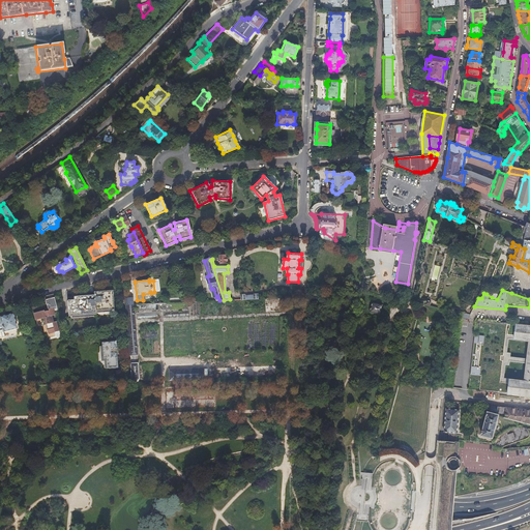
[(94,296),(67,298),(68,316),(96,315),(96,312),(114,310),(112,291),(94,292),(94,296)]
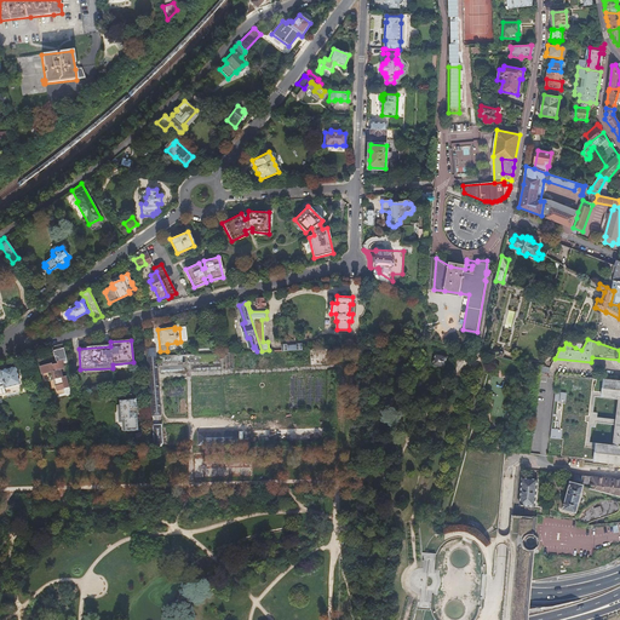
[(68,365),(63,344),(55,346),(56,350),(53,350),(57,362),(52,363),(52,362),(41,366),(42,373),(49,372),(51,379),(55,378),(56,383),(55,383),(57,390),(70,386),(67,375),(63,375),(62,369),(65,368),(64,366),(68,365)]
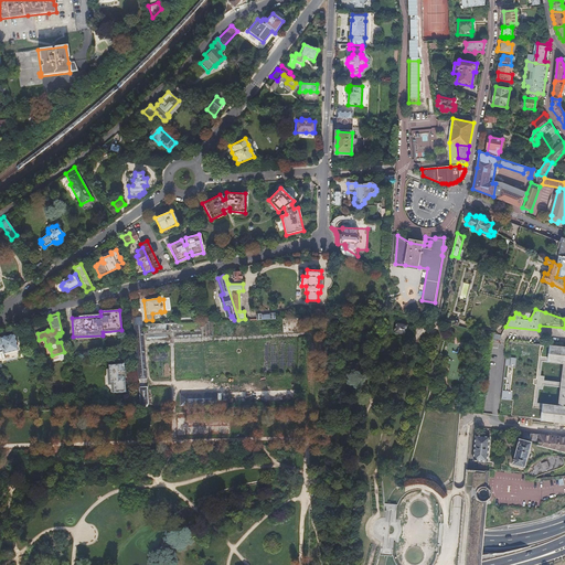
[(397,321),(395,332),(405,334),(407,323),(397,321)]
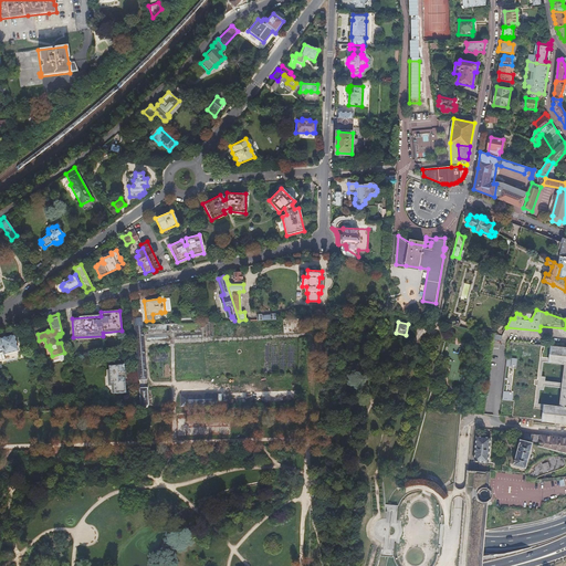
[(142,326),(143,334),(199,332),(199,323),(142,326)]
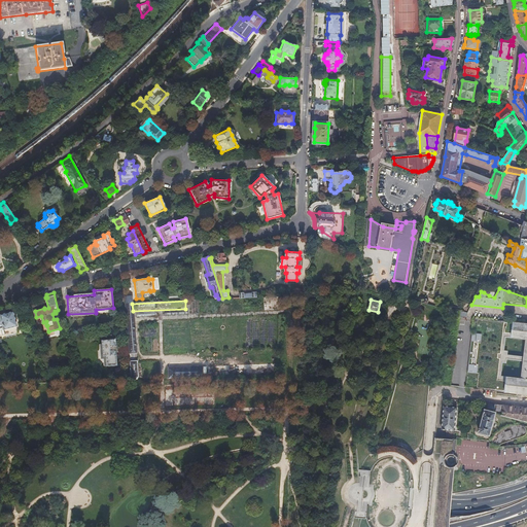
[(132,304),(130,304),(125,304),(129,357),(136,357),(133,311),(132,304)]
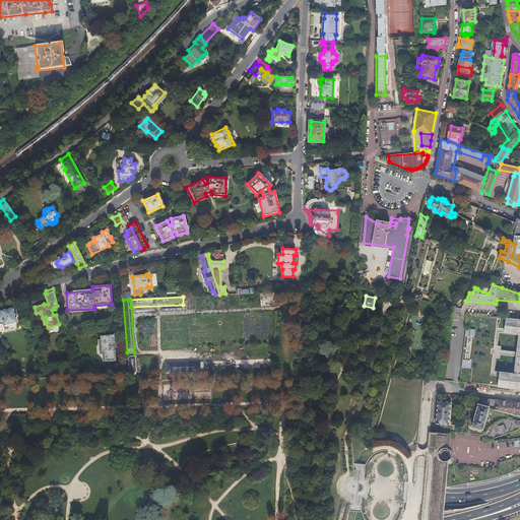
[(0,311),(0,312),(0,311),(0,324),(3,323),(3,325),(16,322),(12,308),(0,310),(0,311)]
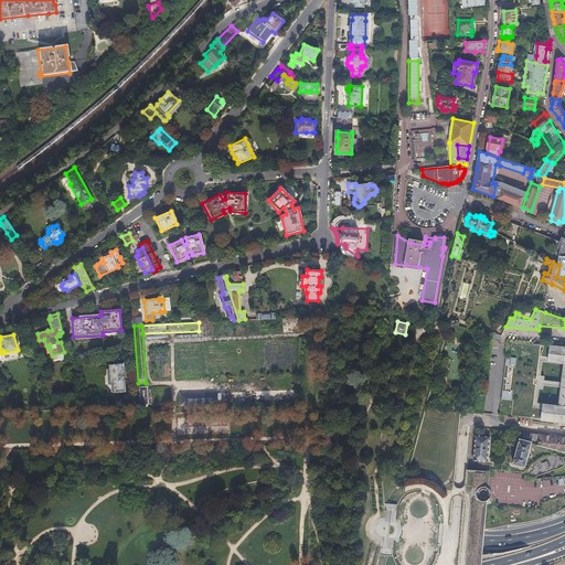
[(543,404),(542,420),(564,423),(564,347),(551,345),(548,362),(564,364),(560,406),(543,404)]
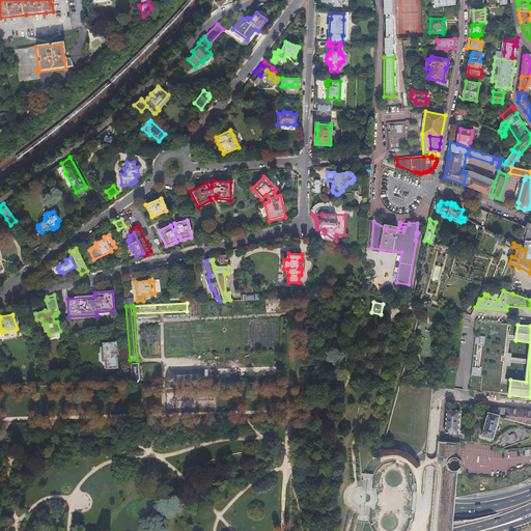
[(60,331),(49,334),(50,338),(47,338),(47,341),(62,337),(60,331)]
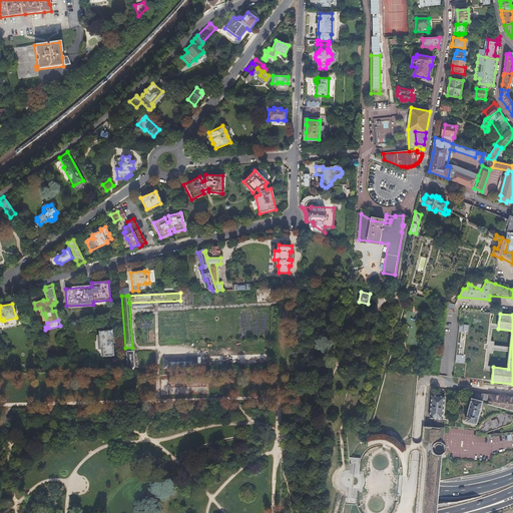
[(460,325),(455,363),(465,364),(469,326),(460,325)]
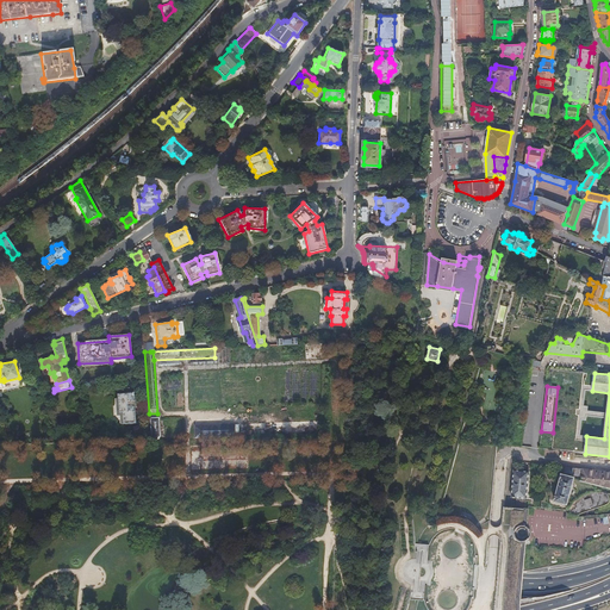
[(134,393),(118,394),(119,414),(123,414),(124,424),(136,423),(134,393)]
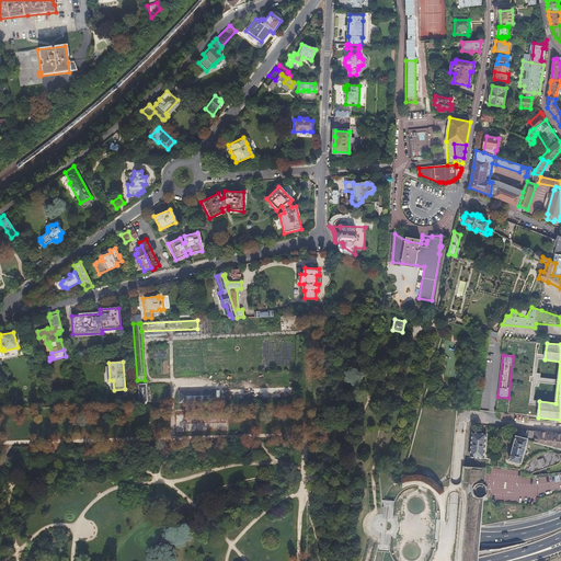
[(146,384),(137,384),(138,402),(147,401),(146,384)]
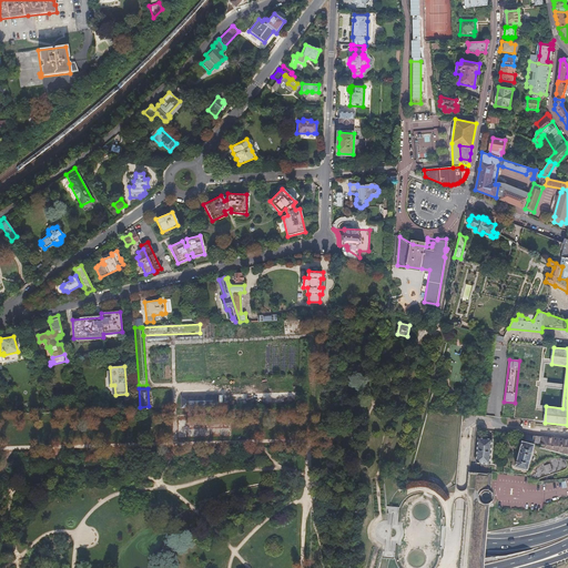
[(219,394),(181,395),(181,408),(219,407),(219,394)]
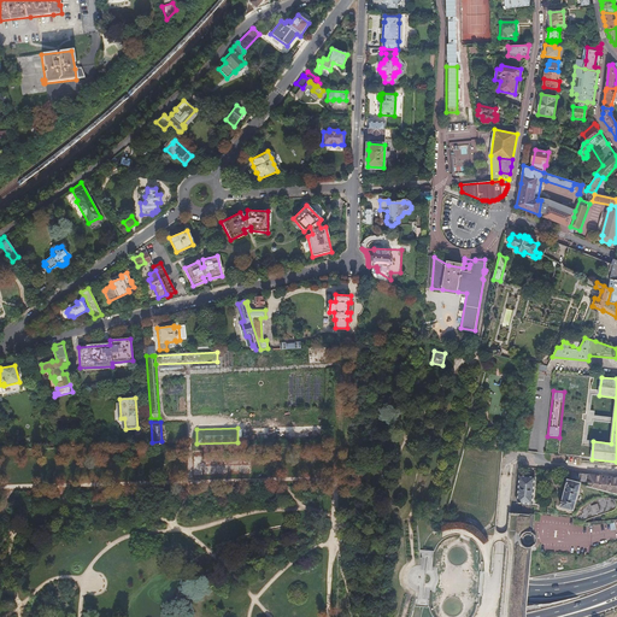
[(589,486),(616,492),(616,477),(591,475),(589,486)]
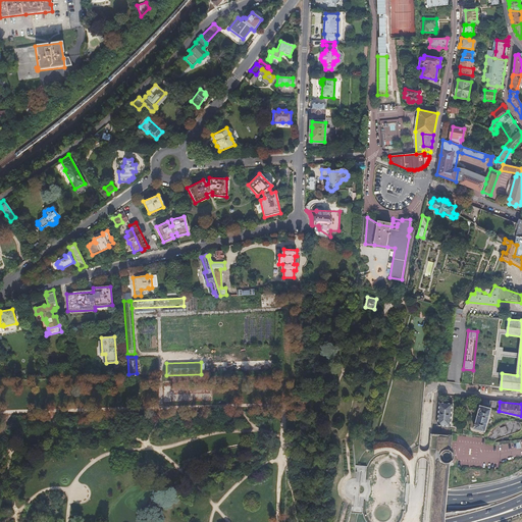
[(439,426),(452,427),(453,405),(441,404),(439,426)]
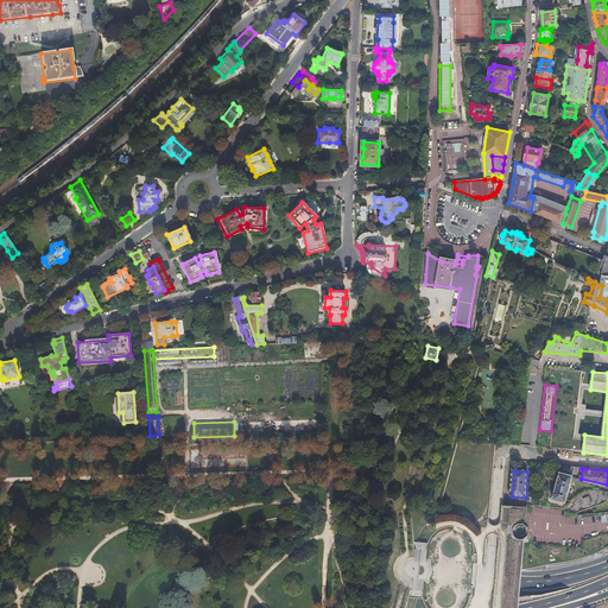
[(561,473),(553,500),(565,502),(572,476),(561,473)]
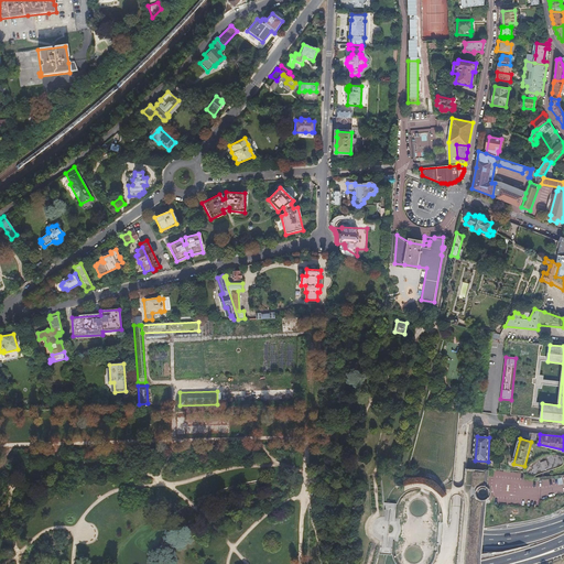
[(563,456),(559,456),(559,455),(551,456),(541,458),(529,466),(530,467),(525,472),(527,476),(529,475),(529,476),(530,476),(531,477),(532,477),(533,477),(562,467),(563,466),(563,464),(563,463),(563,462),(563,461),(563,456)]
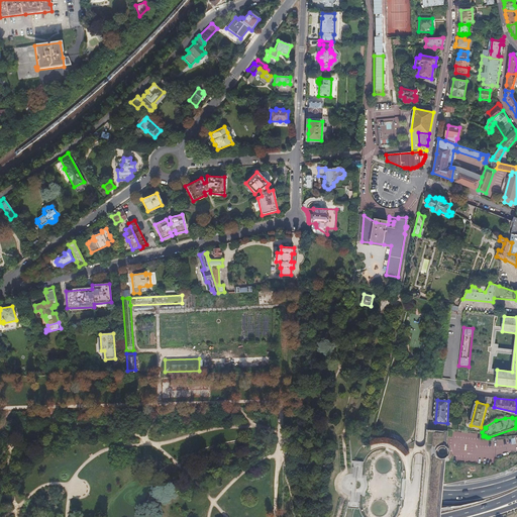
[(437,457),(448,455),(446,447),(436,450),(437,457)]
